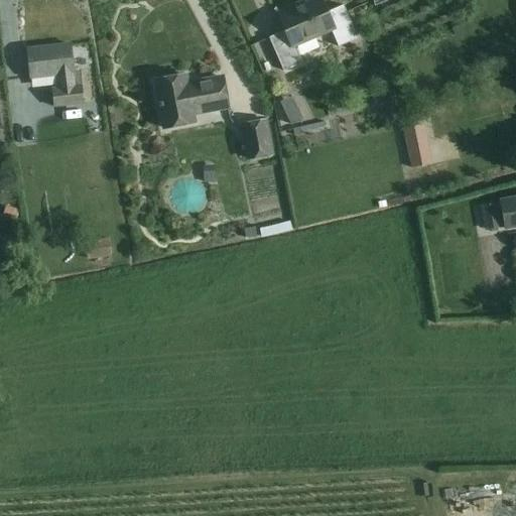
[(335,29),(330,16),(321,0),(315,0),(295,9),(294,7),(278,14),(285,31),(269,38),(284,72),(303,63),(296,46),(335,29)]
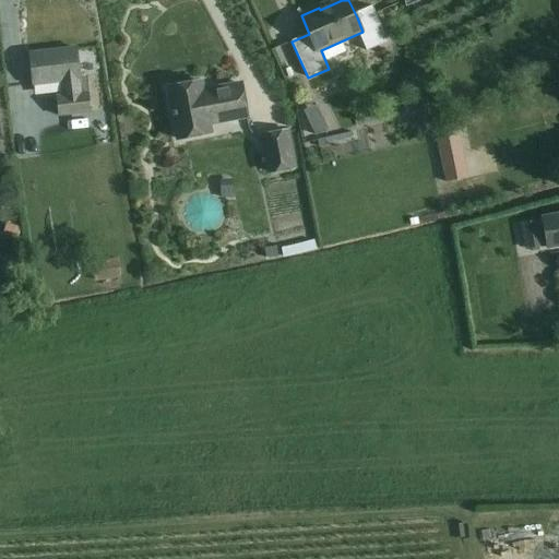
[(80,81),(79,71),(76,49),(30,55),(34,86),(62,83),(64,96),(58,97),(60,117),(91,114),(87,94),(81,94),(80,81)]
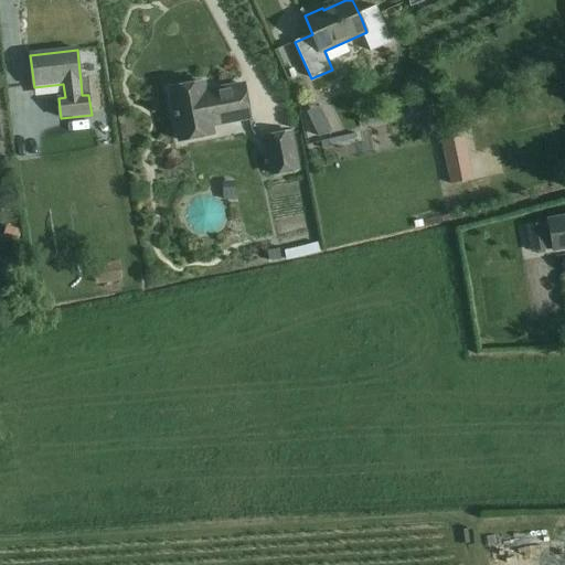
[(409,81),(405,89),(407,96),(420,93),(417,80),(409,81)]
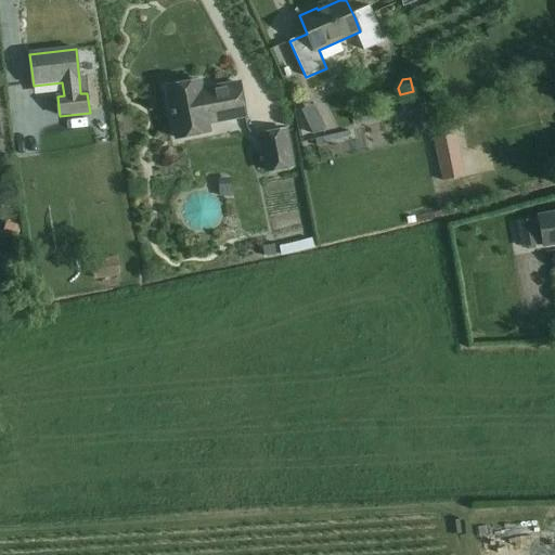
[(246,116),(244,105),(240,85),(215,89),(215,92),(202,94),(199,82),(168,88),(172,112),(170,112),(171,117),(179,115),(183,138),(209,133),(207,124),(246,116)]
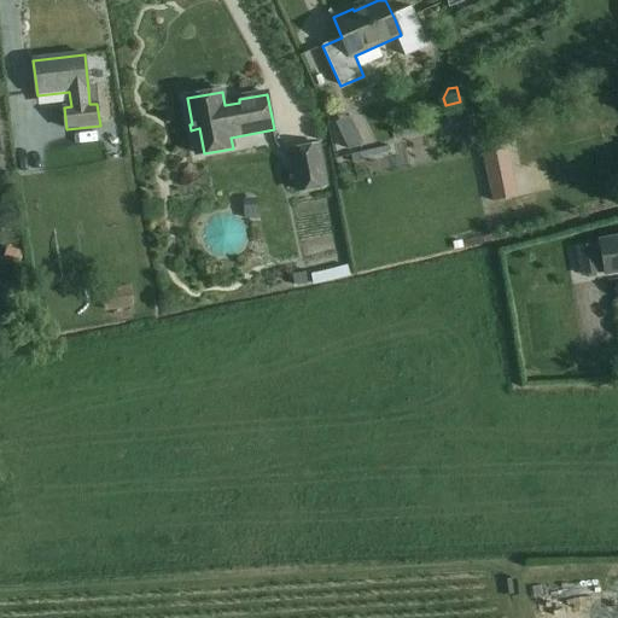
[(461,109),(447,112),(449,124),(465,120),(461,109)]
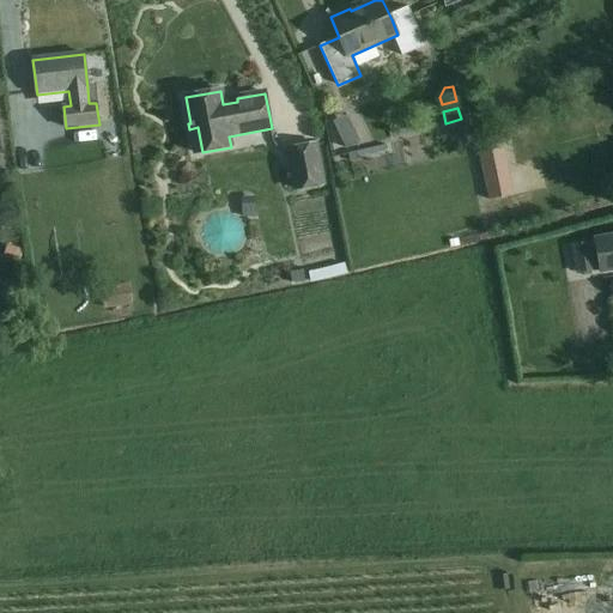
[(358,133),(344,140),(347,147),(360,141),(358,133)]
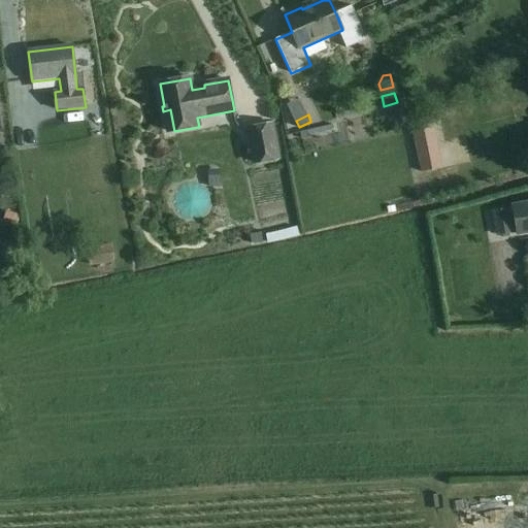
[(282,162),(274,123),(245,128),(254,167),(282,162)]
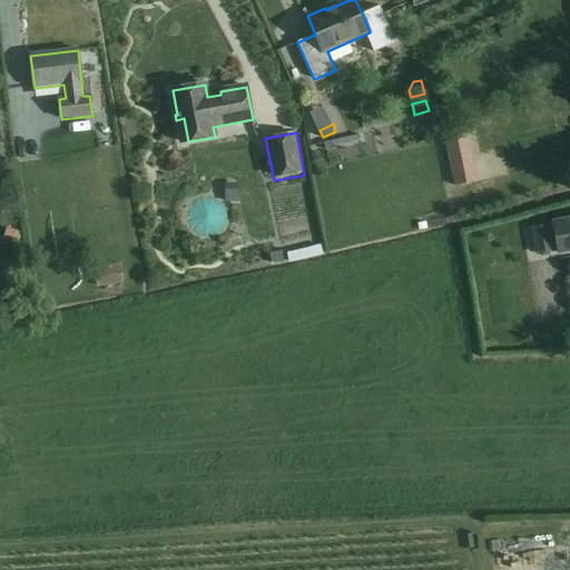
[(569,217),(550,222),(557,254),(569,251),(569,217)]
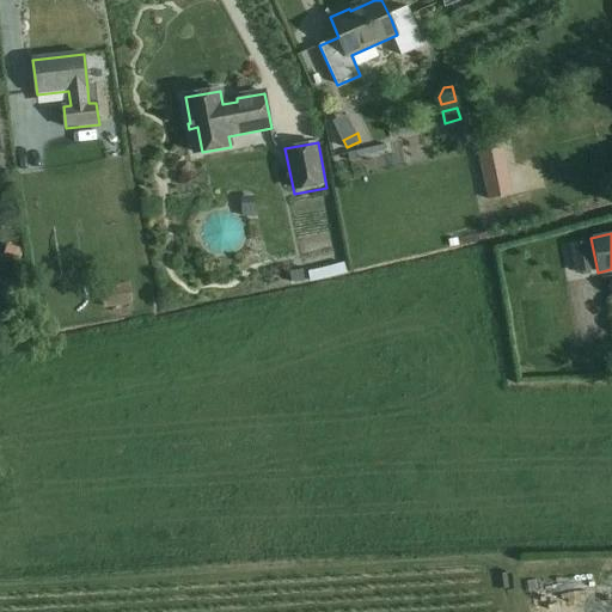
[(571,245),(576,275),(595,271),(591,243),(571,245)]
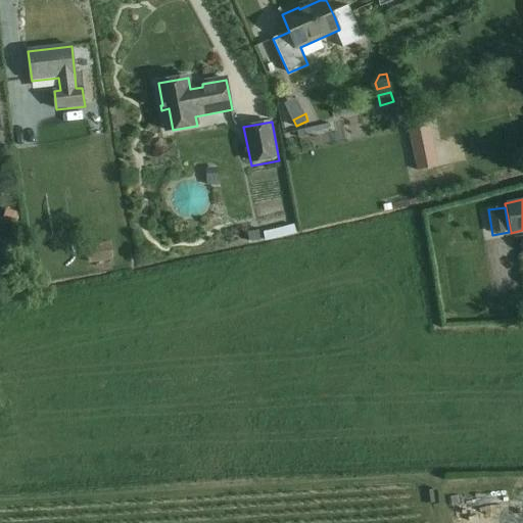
[(107,244),(87,247),(90,267),(109,263),(107,244)]
